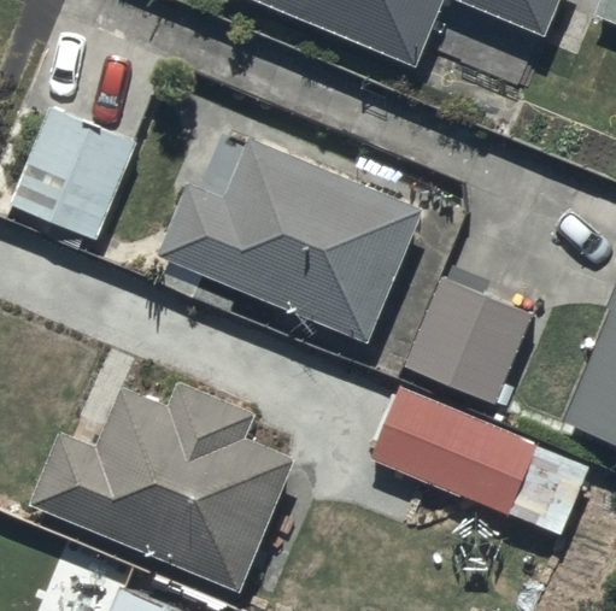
[(441,0),(450,0),(549,39),(559,0),(257,0),(417,64),(441,0)]
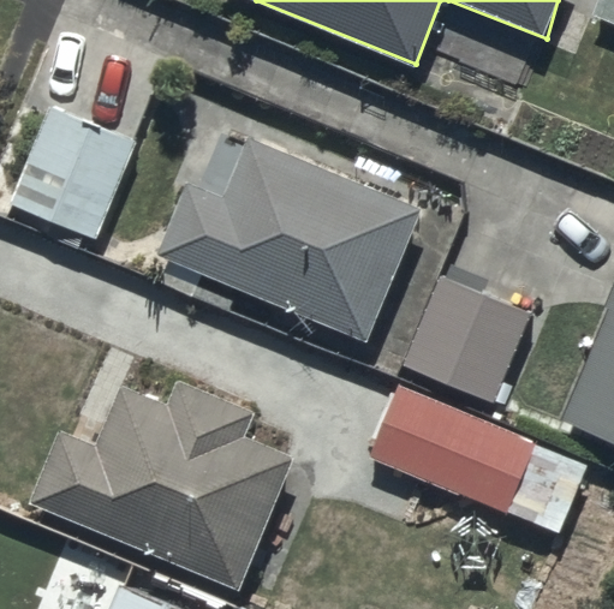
[(613,0),(598,0),(594,15),(613,22),(613,0)]
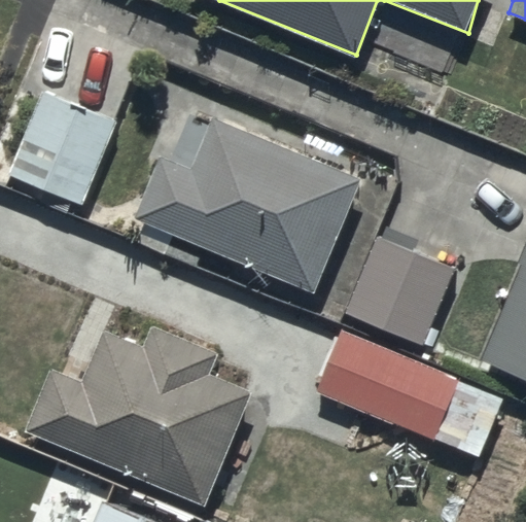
[(117,120),(47,93),(14,174),(83,202),(117,120)]
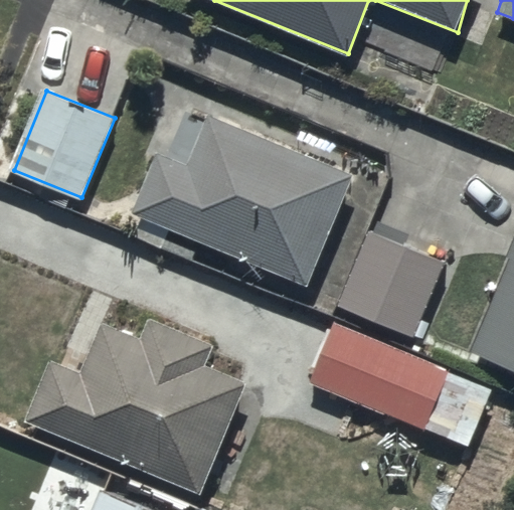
[(137,212),(308,285),(351,175),(210,119),(191,160),(164,152),(137,212)]
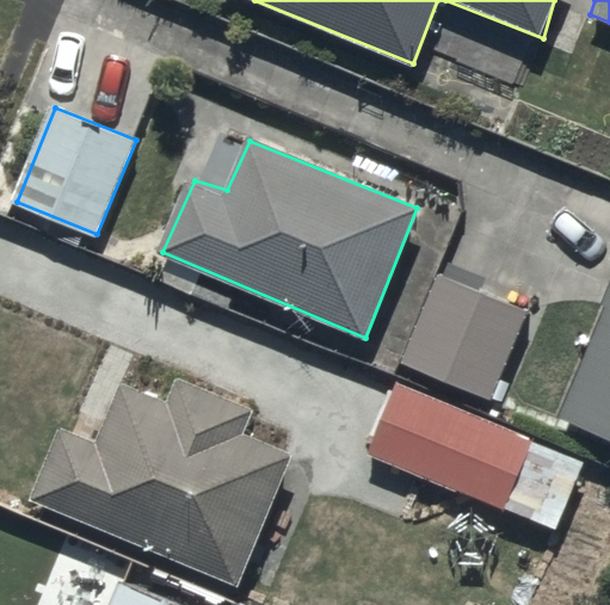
[(527,310),(436,272),(399,363),(490,401),(527,310)]
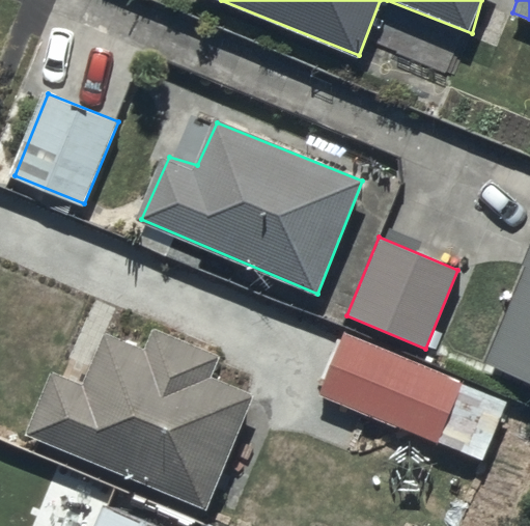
[(529,248),(482,360),(529,381),(529,248)]
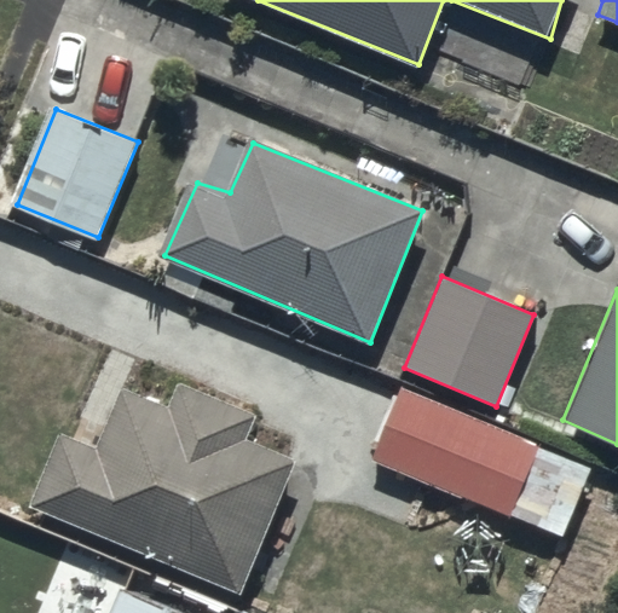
[(59,437),(32,508),(244,596),(301,461),(253,443),(264,416),(183,383),(175,406),(126,392),(102,447),(59,437)]
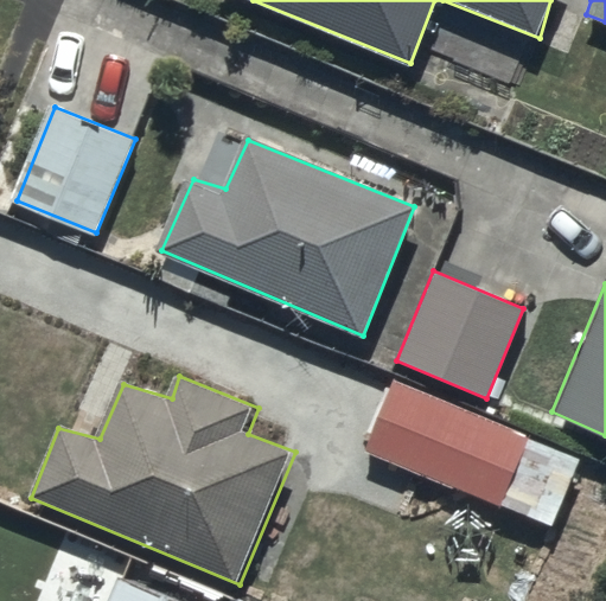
[(544,530),(574,460),(391,383),(361,454),(355,452),(337,493),(403,520),(422,478),(544,530)]
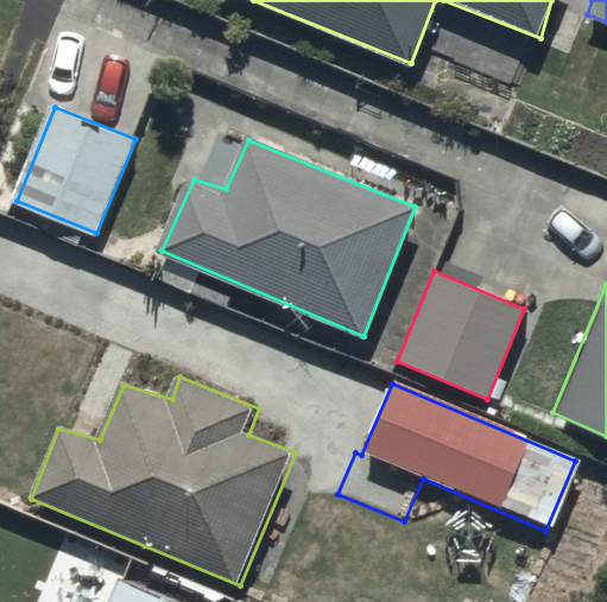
[(162,601),(114,583),(106,601),(162,601)]
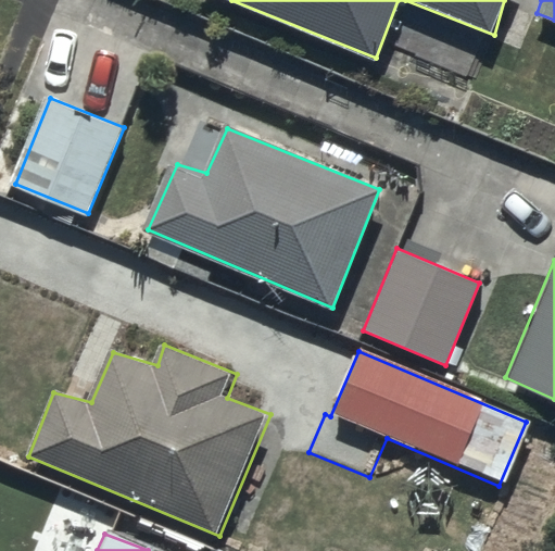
All buildings are outlined.
